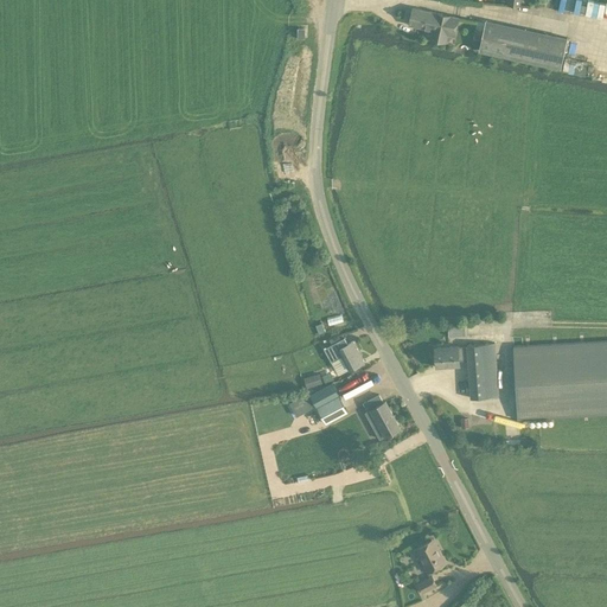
[(605,0),(590,0),(589,12),(605,14),(606,0),(605,0)]
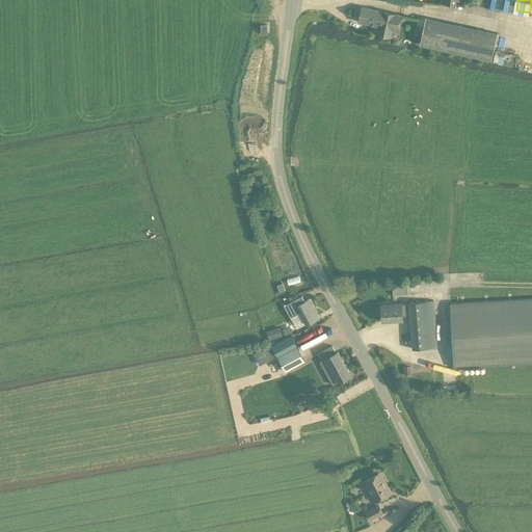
[(379,26),(382,11),(362,6),(358,22),(379,26)]
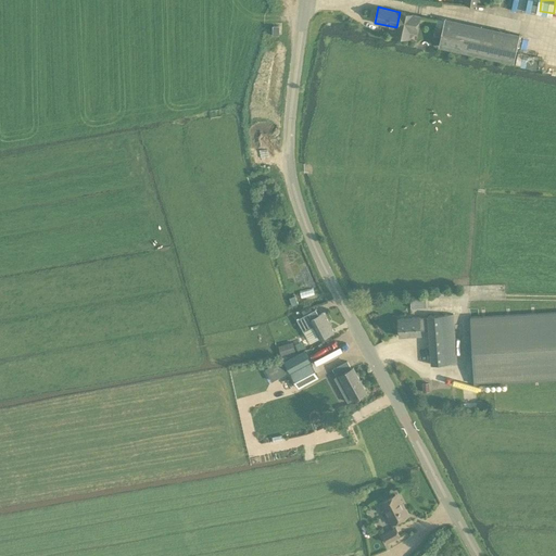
[(400,12),(396,27),(394,35),(408,38),(411,30),(416,32),(416,33),(420,15),(400,11),(400,12)]
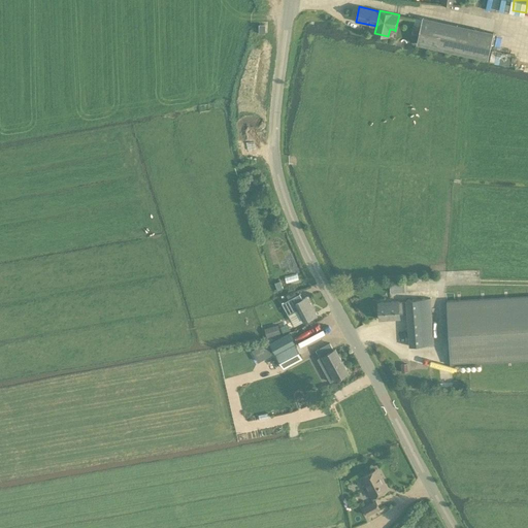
[(421,25),(417,43),(488,58),(492,39),(421,25)]
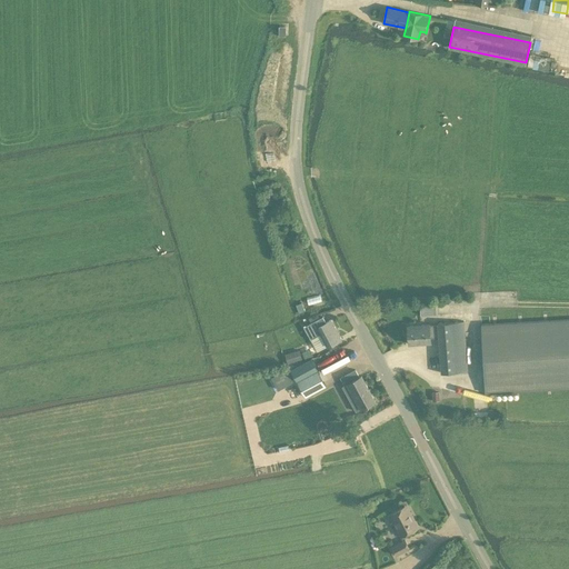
[(530,65),(540,68),(545,55),(535,51),(530,65)]
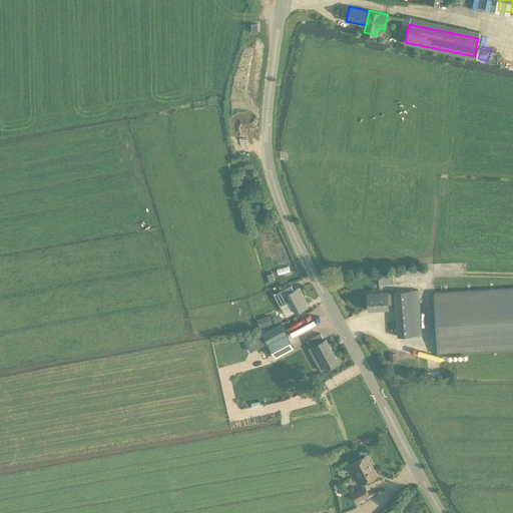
[(281,291),(274,295),(280,306),(289,301),(296,313),(308,306),(298,288),(294,291),(291,285),(288,287),(281,291)]
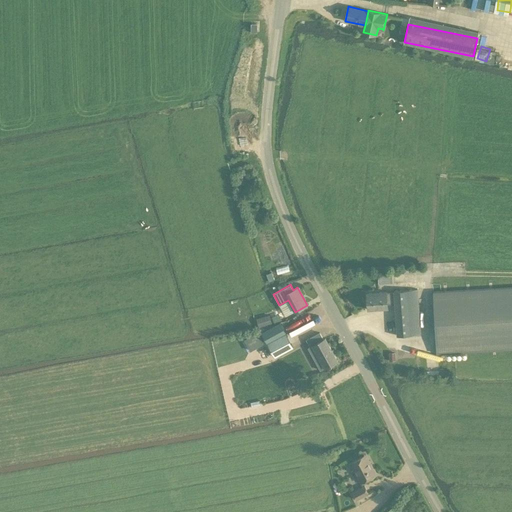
[(511,286),(433,291),(436,354),(511,349),(511,286)]
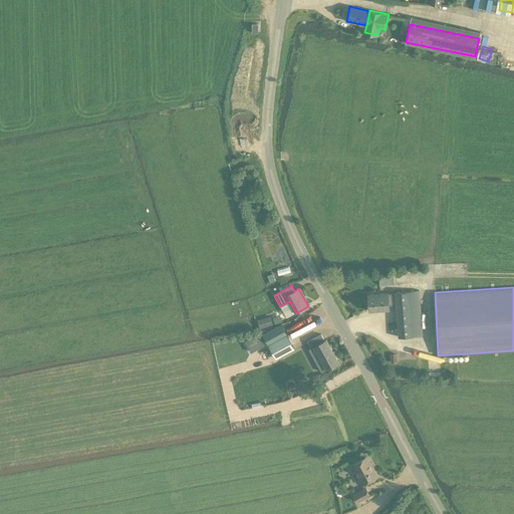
[(388,292),(368,294),(369,310),(389,309),(389,305),(396,304),(399,336),(423,335),(419,290),(396,292),(396,293),(388,293),(388,292)]
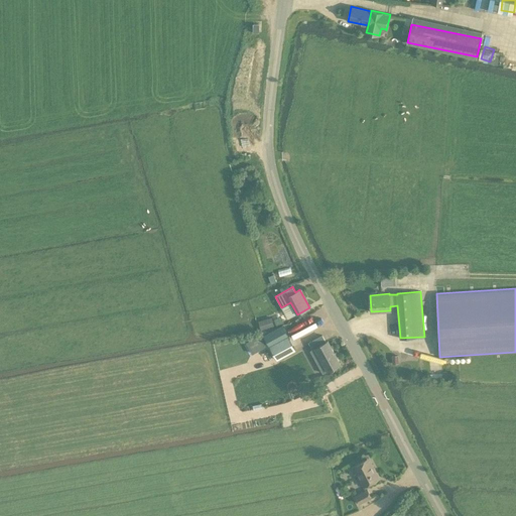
[(318,313),(292,326),(295,331),(320,318),(318,313)]
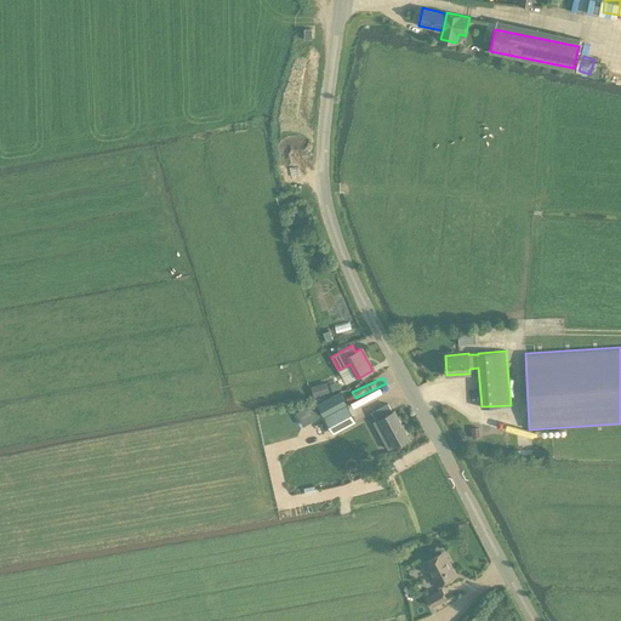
[(326,382),(312,387),(314,396),(329,392),(326,382)]
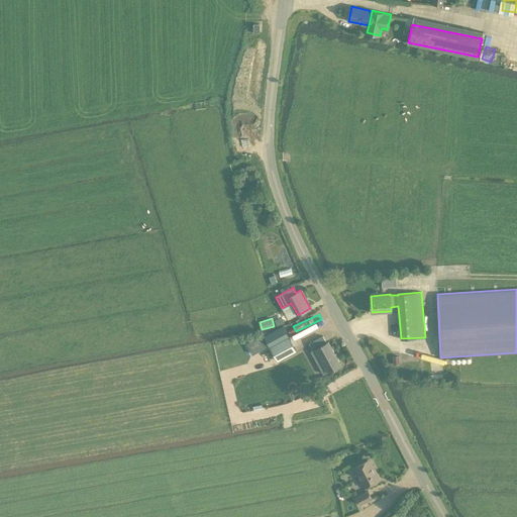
[(283,326),(264,336),(270,346),(289,336),(283,326)]
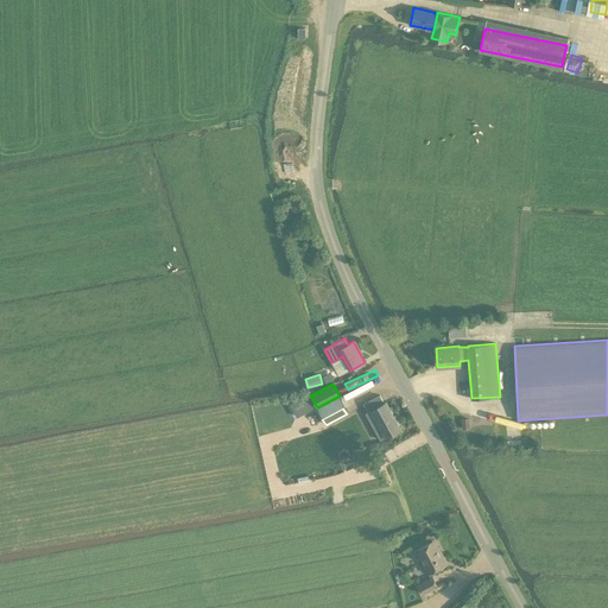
[(379,394),(363,403),(368,412),(372,410),(375,418),(372,420),(381,438),(386,436),(400,429),(386,401),(384,403),(379,394)]
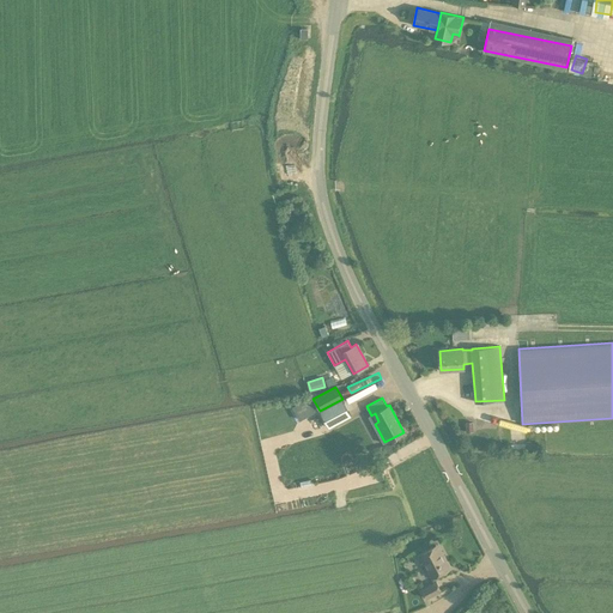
[(307,399),(292,406),(299,420),(315,412),(307,399)]
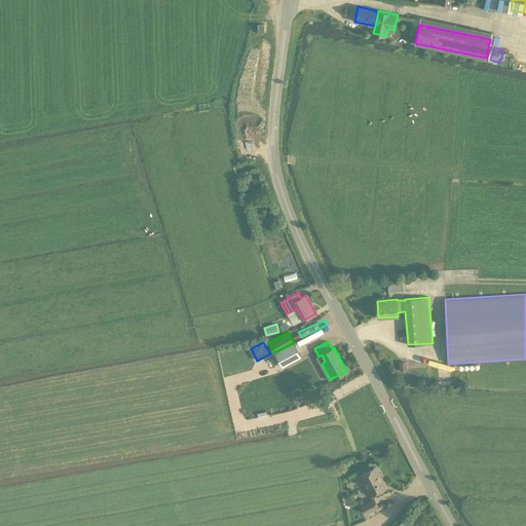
[(283,367),(301,357),(294,342),(274,352),(283,367)]
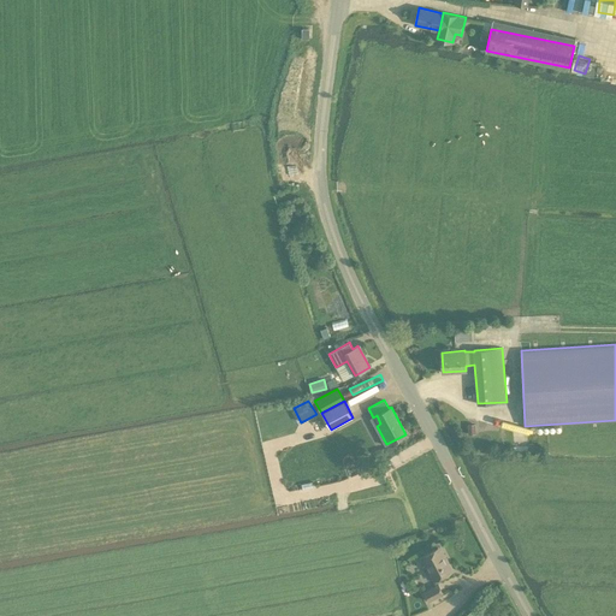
[(433,581),(452,570),(439,546),(421,556),(433,581)]
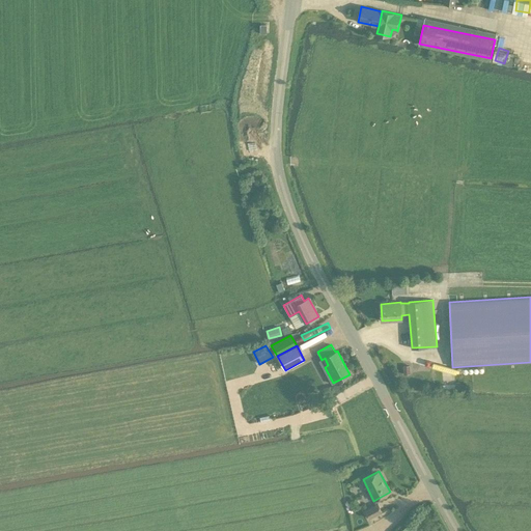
[(369,518),(382,511),(378,504),(365,510),(369,518)]
